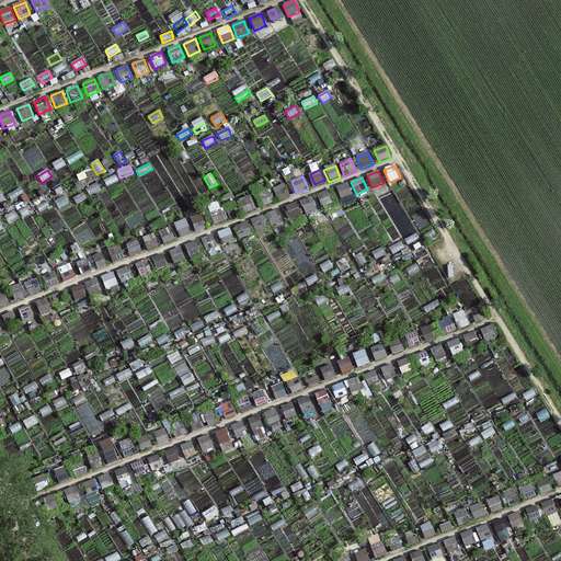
[(96,183),(86,189),(90,195),(100,190),(96,183)]
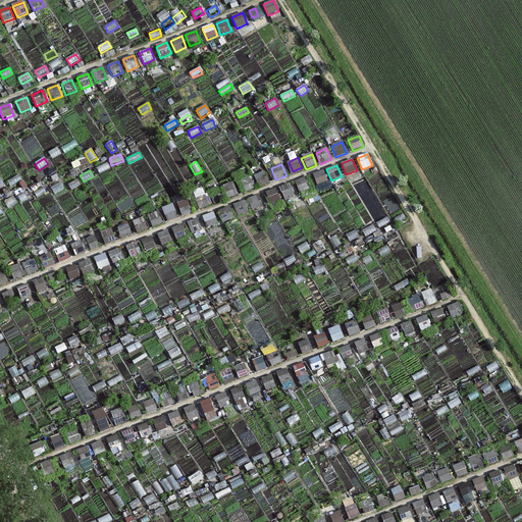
[(323,170),(312,174),(317,186),(327,181),(323,170)]
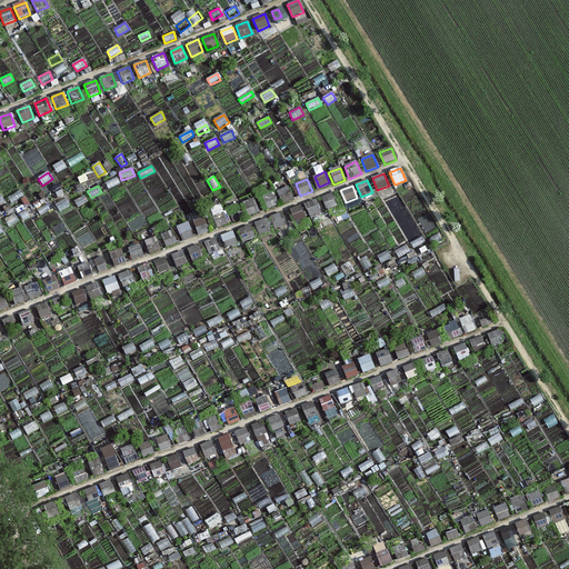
[(288,188),(277,192),(282,205),(293,200),(288,188)]
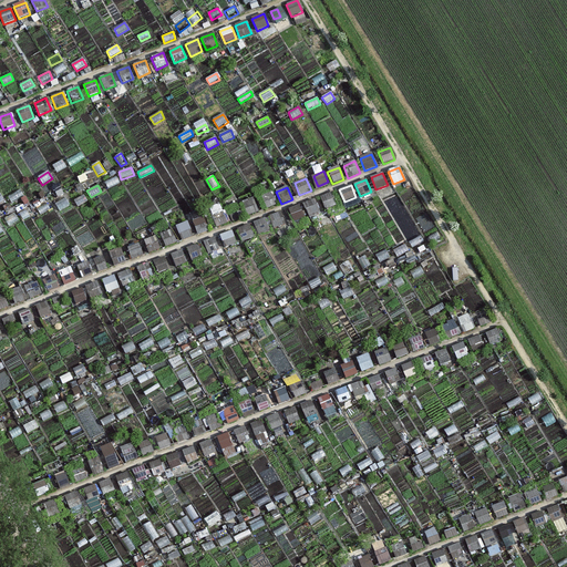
[(20,189),(8,196),(12,204),(24,196),(20,189)]
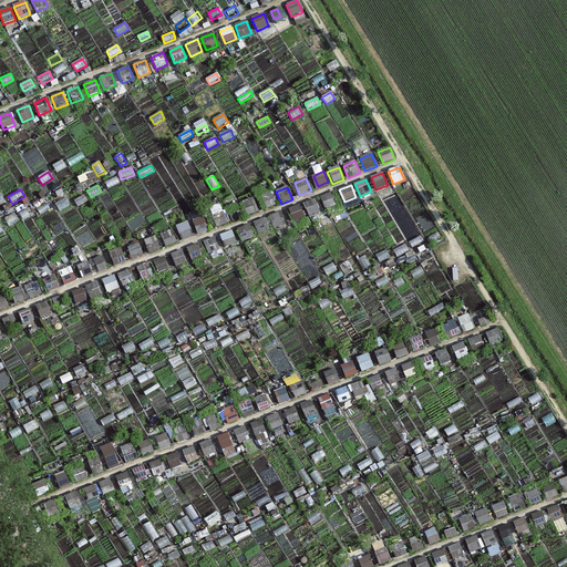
[(272,193),(261,197),(266,209),(278,205),(272,193)]
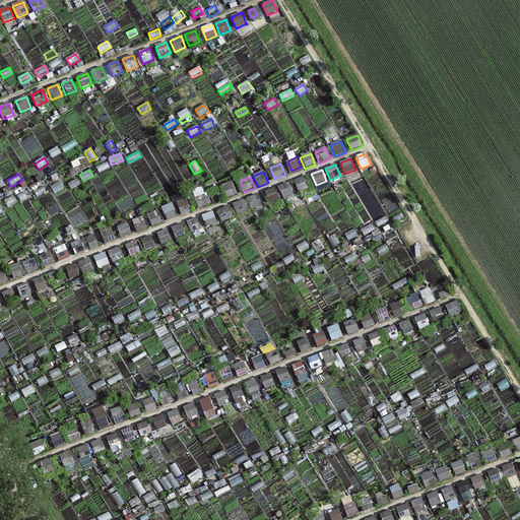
[(305,178),(295,182),(299,193),(310,189),(305,178)]
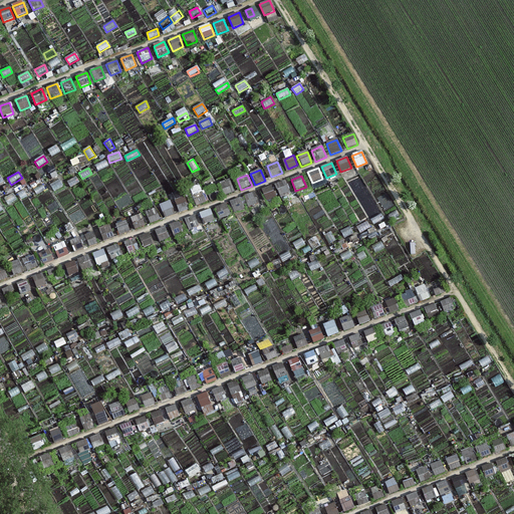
[(76,177),(66,182),(70,189),(79,183),(76,177)]
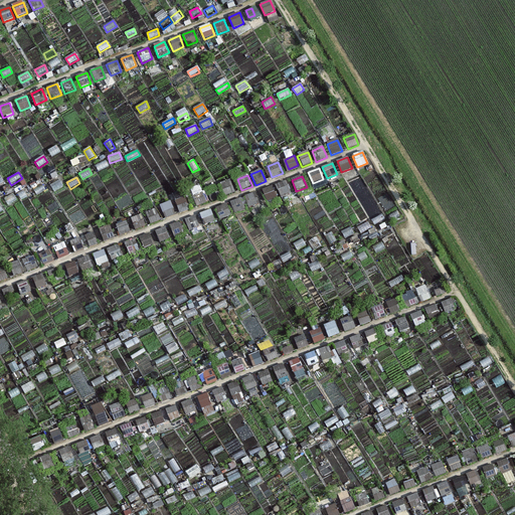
[(59,180),(50,185),(53,192),(63,186),(59,180)]
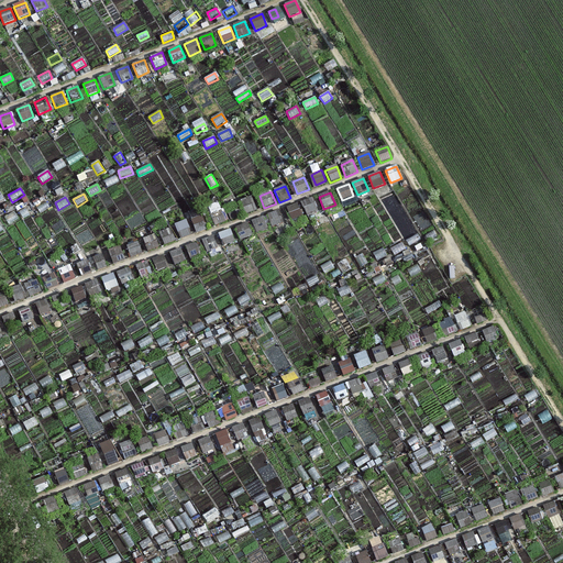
[(252,197),(241,201),(245,213),(257,209),(252,197)]
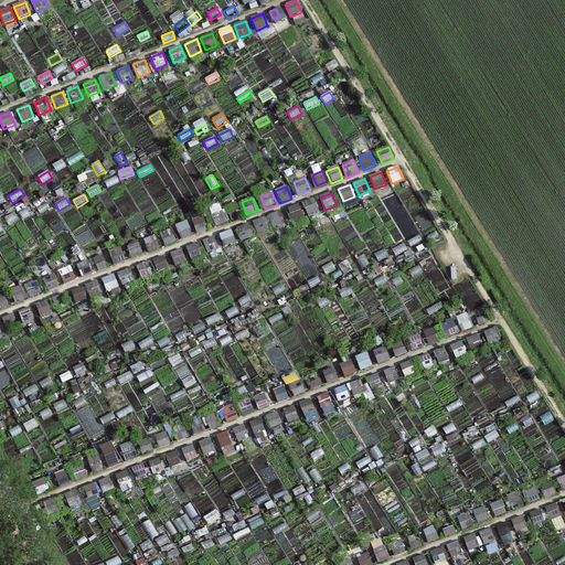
[(315,199),(302,203),(308,215),(319,211),(315,199)]
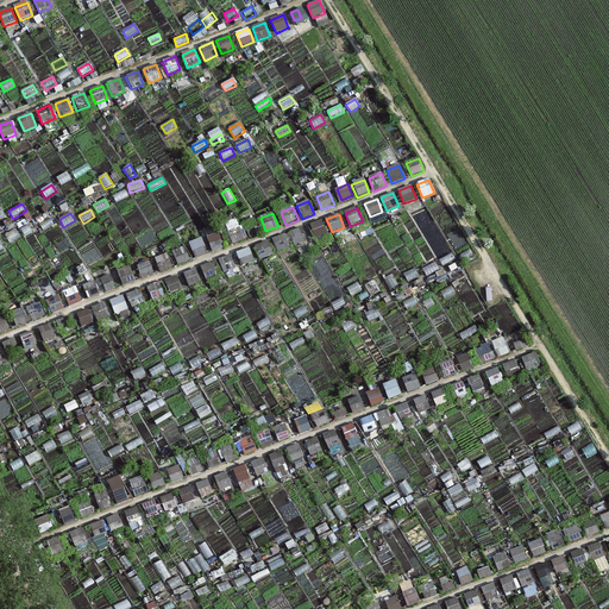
[(50,218),(39,224),(43,232),(55,226),(50,218)]
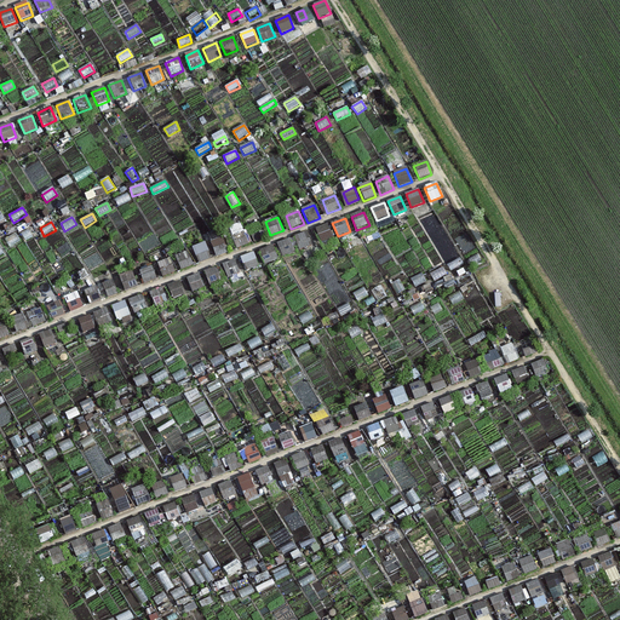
[(327,224),(315,230),(320,244),(333,237),(327,224)]
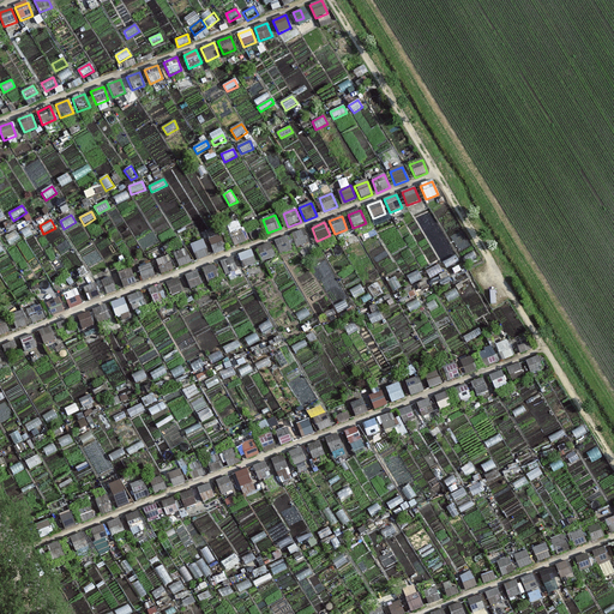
[(258,223),(246,228),(251,241),(264,236),(258,223)]
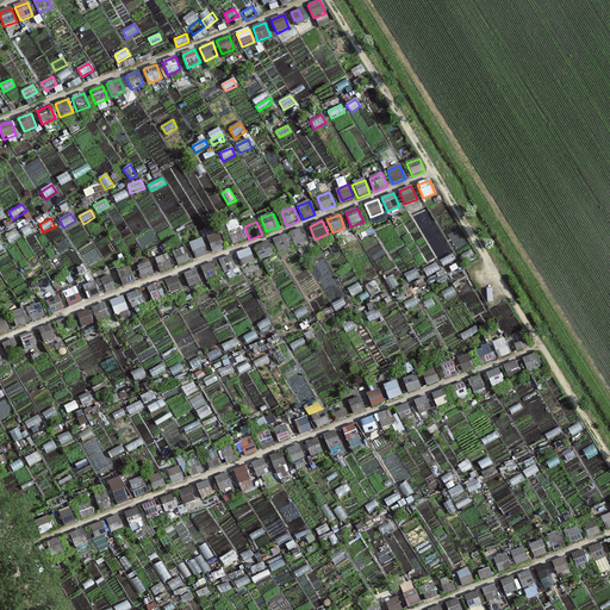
[(27,225),(20,229),(24,237),(32,232),(27,225)]
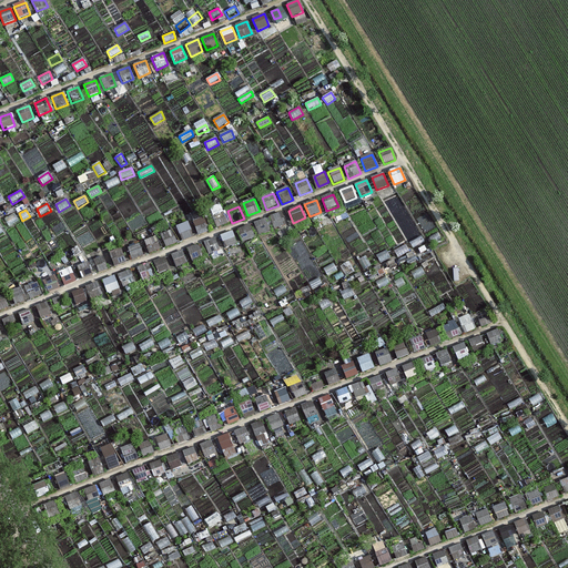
[(223,211),(212,215),(217,227),(229,223),(223,211)]
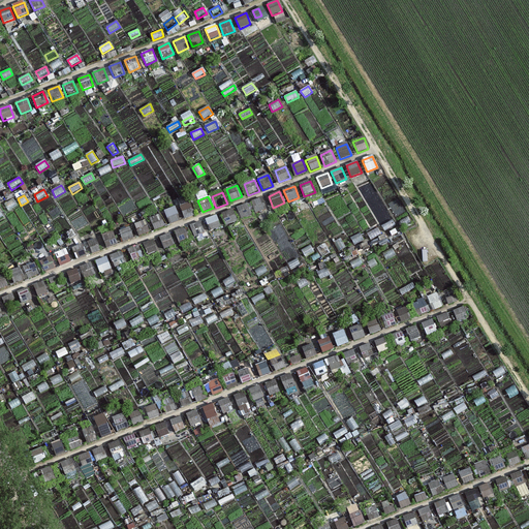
[(262,198),(251,203),(256,214),(267,210),(262,198)]
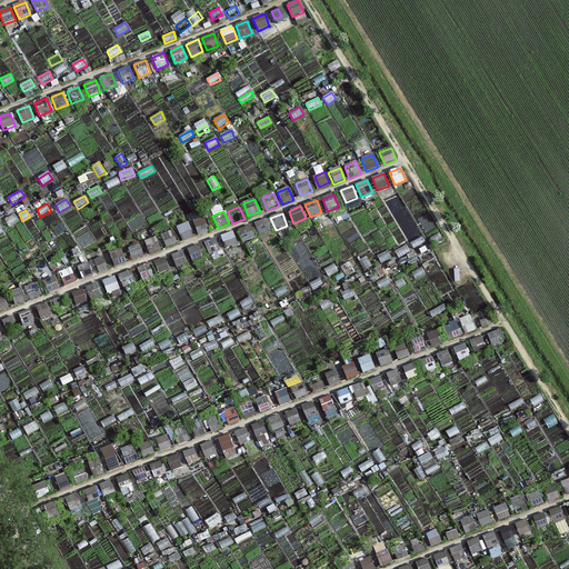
[(15,215),(3,220),(8,228),(19,221),(15,215)]
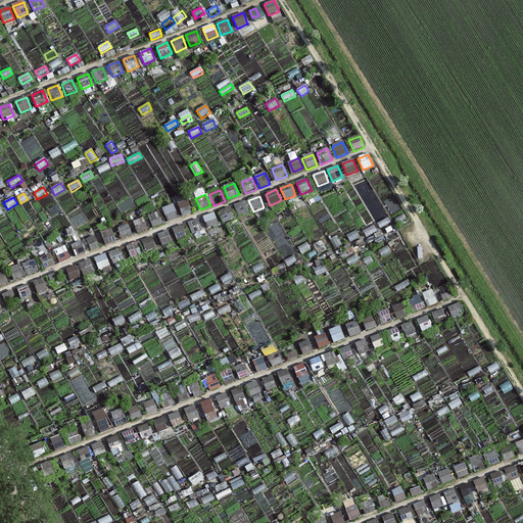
[(244,201),(234,205),(238,217),(249,212),(244,201)]
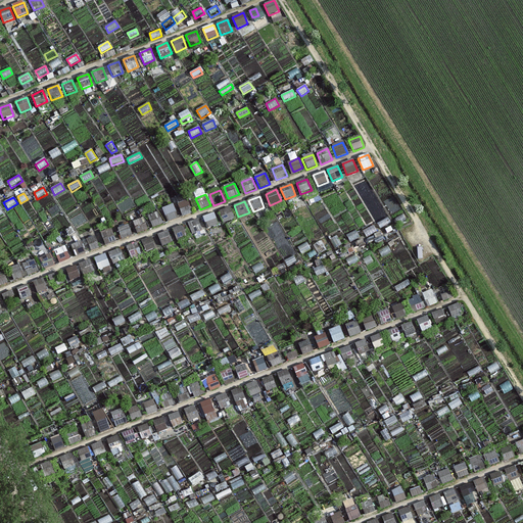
[(190,206),(180,210),(183,217),(193,212),(190,206)]
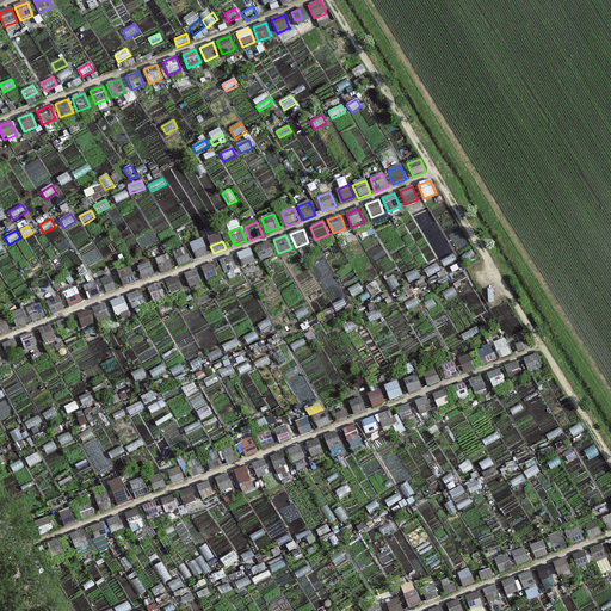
[(203,242),(191,247),(196,260),(209,255),(203,242)]
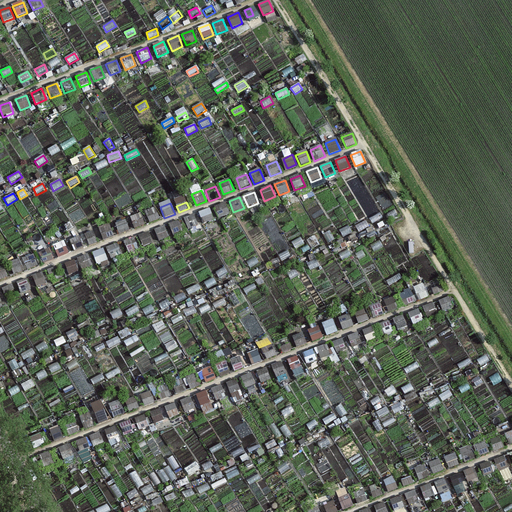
[(225,203),(215,207),(219,218),(230,214),(225,203)]
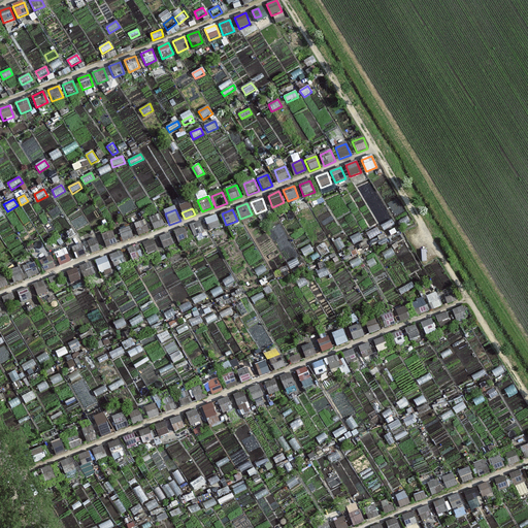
[(160,215),(150,219),(155,230),(165,226),(160,215)]
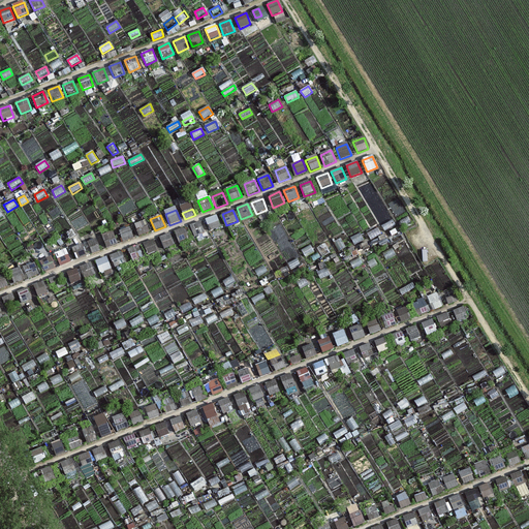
[(216,215),(206,220),(210,231),(221,227),(216,215)]
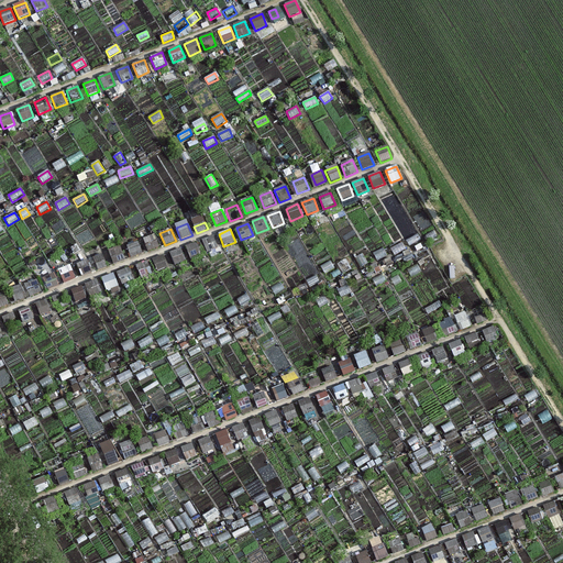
[(434,231),(426,236),(429,243),(439,238),(434,231)]
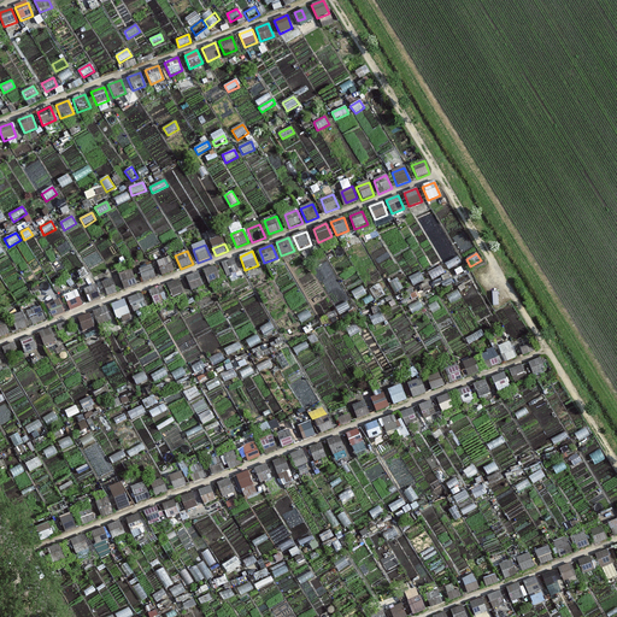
[(457,257),(445,264),(448,271),(462,264),(457,257)]
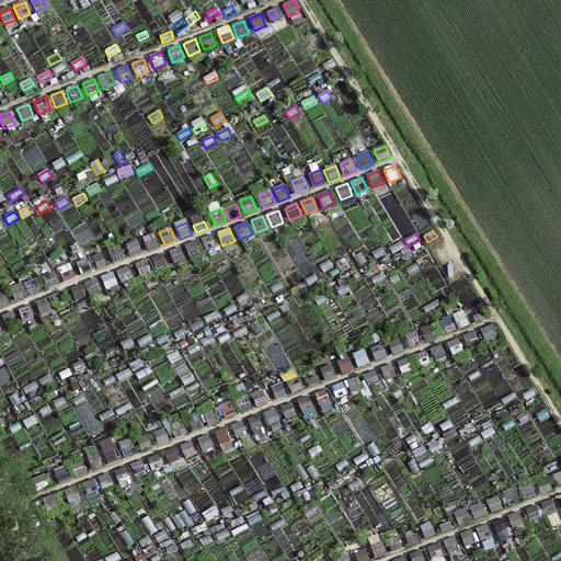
[(153,235),(142,239),(148,251),(159,247),(153,235)]
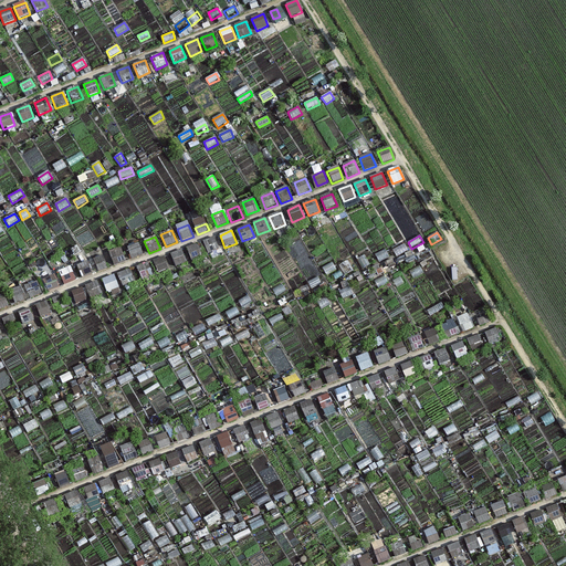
[(213,238),(202,242),(207,254),(219,250),(213,238)]
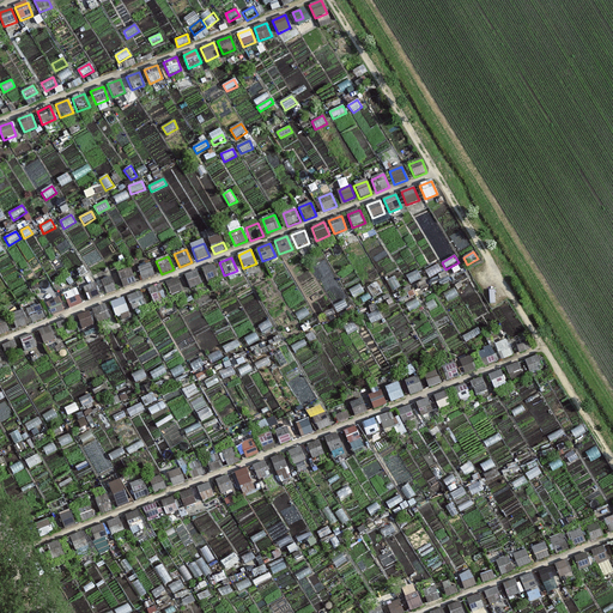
[(149,262),(137,268),(141,281),(155,277),(149,262)]
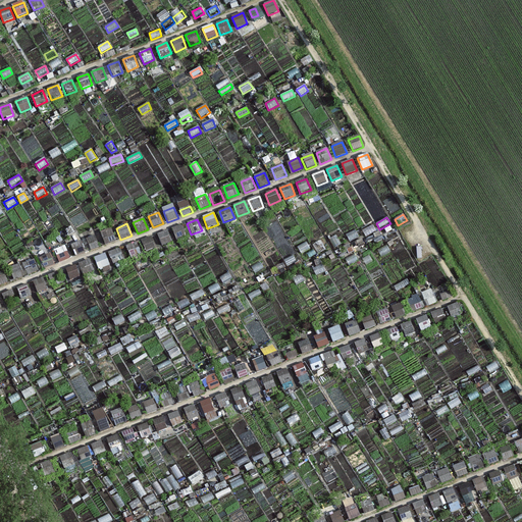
[(181,225),(171,229),(175,241),(187,237),(181,225)]
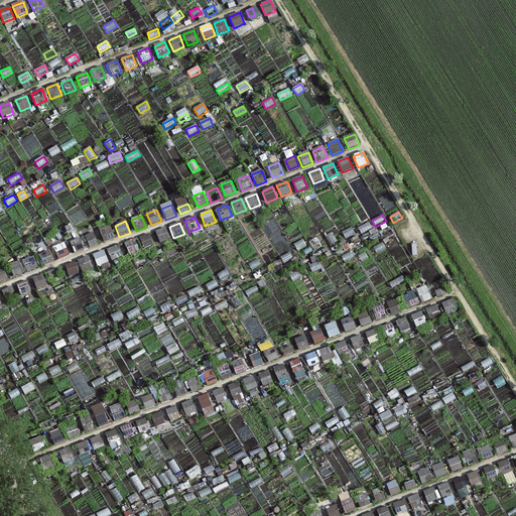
[(367,224),(359,229),(363,235),(371,229),(367,224)]
